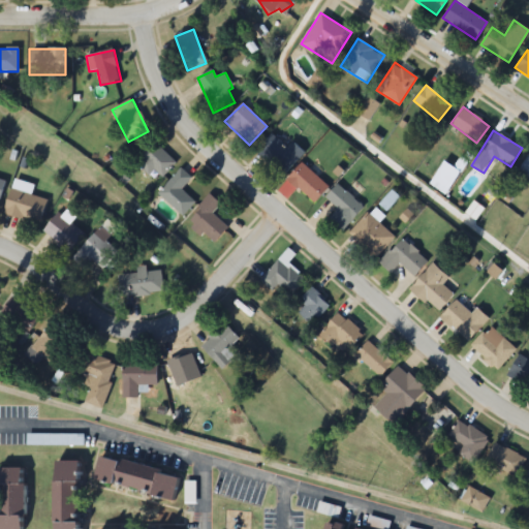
[(292,142),(286,149),(272,134),(256,151),(282,177),(304,154),(292,142)]
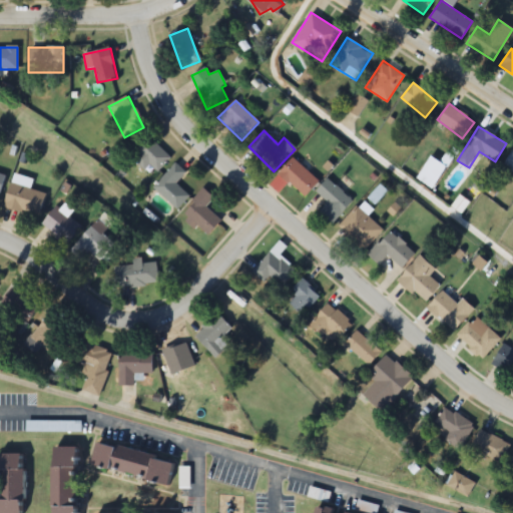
[(170,158),(147,136),(134,150),(143,159),(141,160),(155,174),(170,158)]
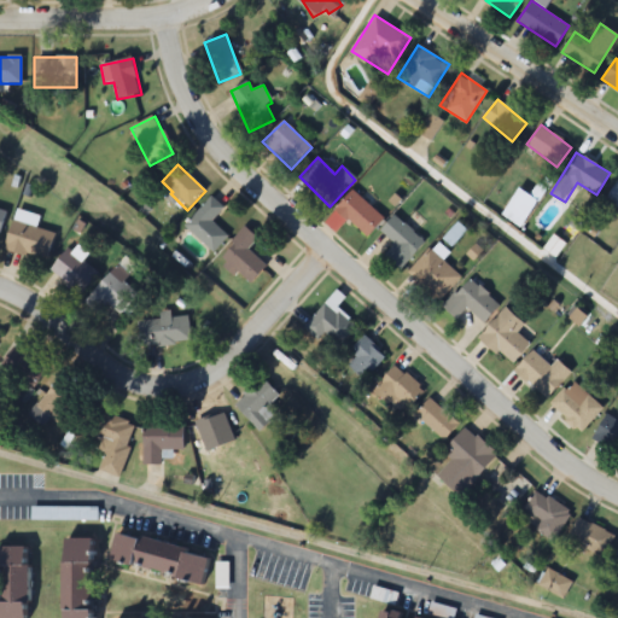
[(617,208),(617,180),(605,200),(617,208)]
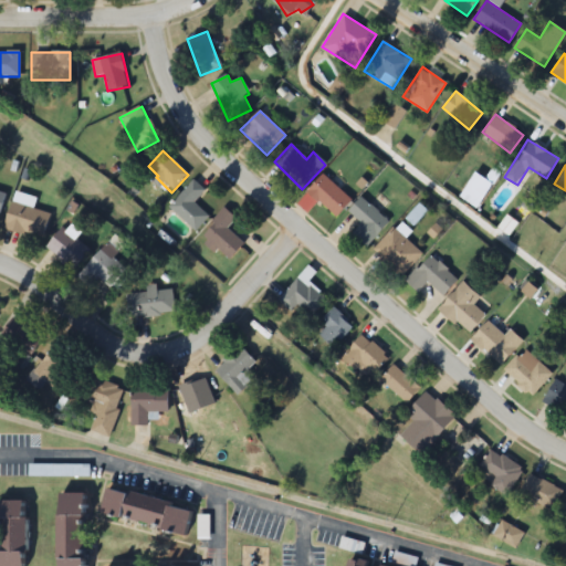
[(307,191),(335,218),(352,201),(323,174),(307,191)]
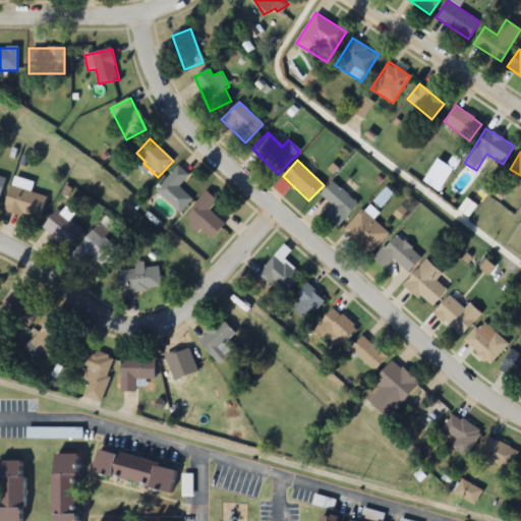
[(178,186),(188,176),(179,166),(156,189),(179,214),(192,200),(178,186)]
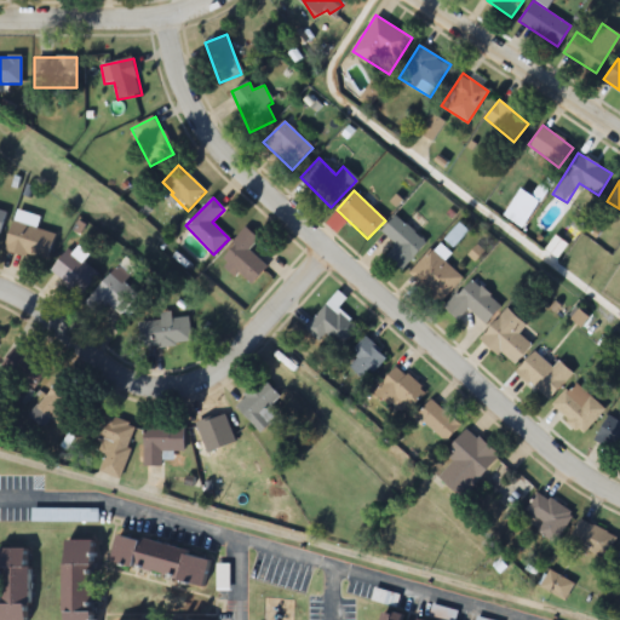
[(40,217),(15,211),(6,253),(49,260),(55,234),(36,230),(40,217)]
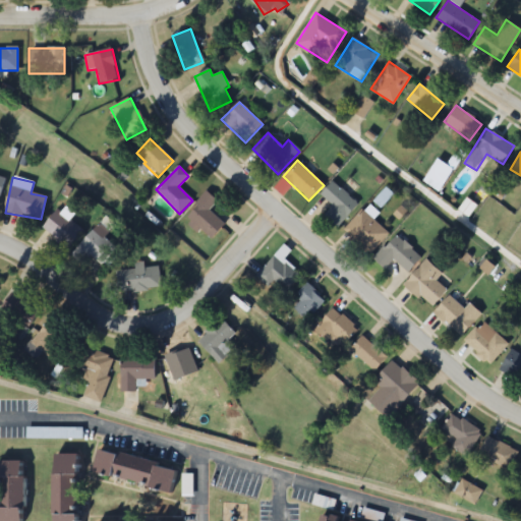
[(358,205),(332,181),(320,195),(333,207),(323,218),(336,229),(358,205)]
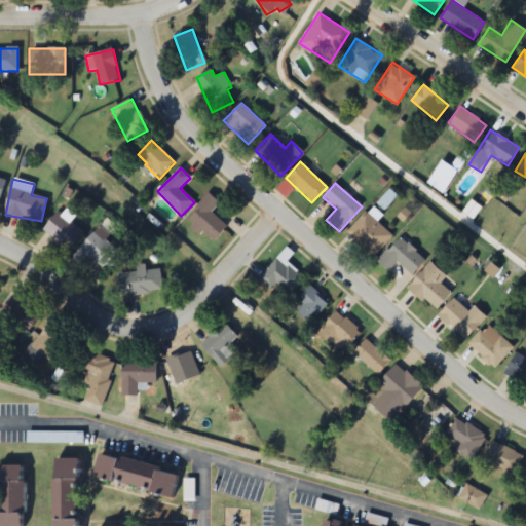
[(211,213),(219,203),(208,193),(185,218),(213,242),(226,227),(211,213)]
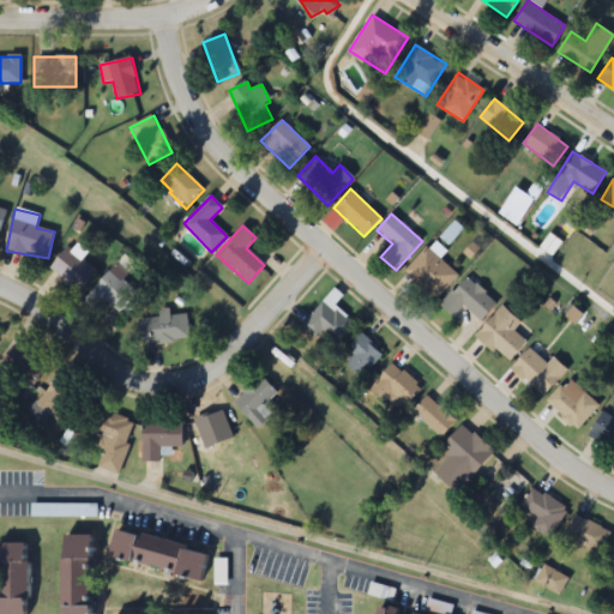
[(85,246),(54,250),(56,280),(72,278),(73,292),(94,289),(91,263),(86,263),(85,246)]
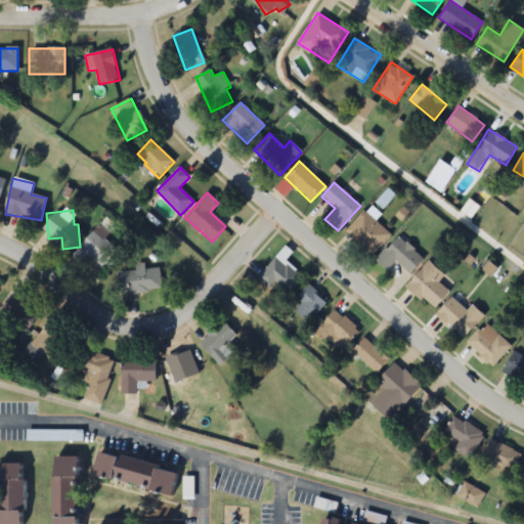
[(370,257),(391,236),(366,211),(346,230),(370,257)]
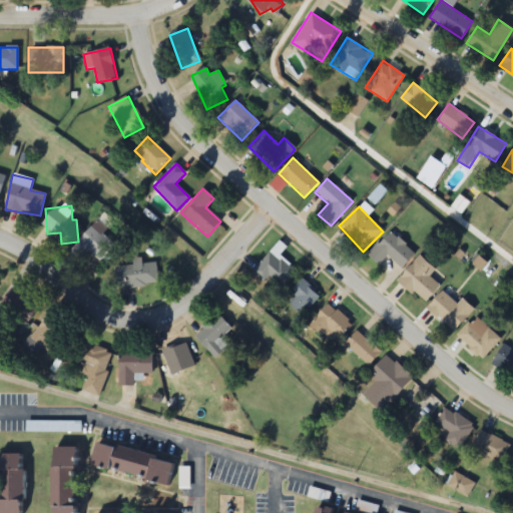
[(103,233),(108,228),(99,219),(71,248),(80,259),(89,249),(102,262),(116,246),(103,233)]
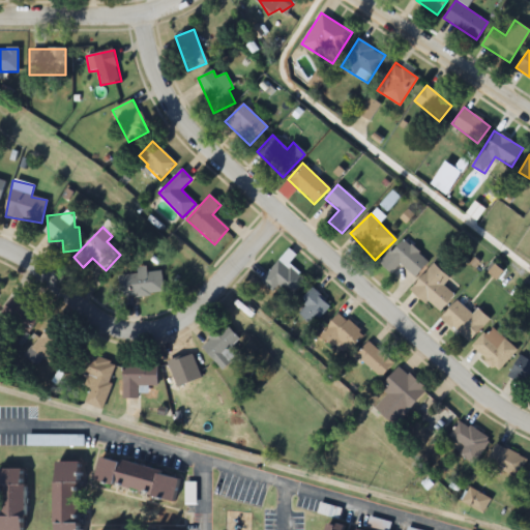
[(379,263),(390,274),(401,264),(413,277),(429,263),(404,238),(379,263)]
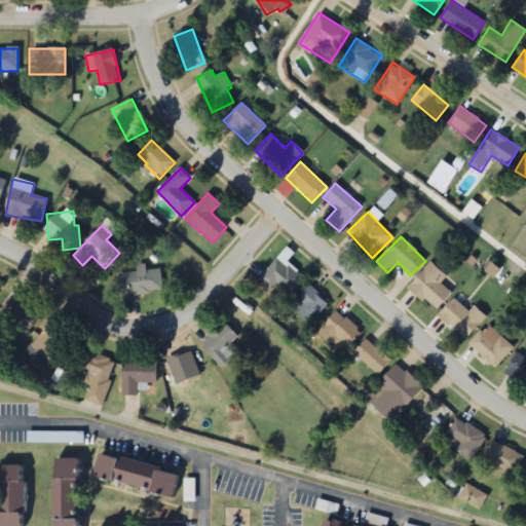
[(266,276),(289,295),(301,279),(278,261),(266,276)]
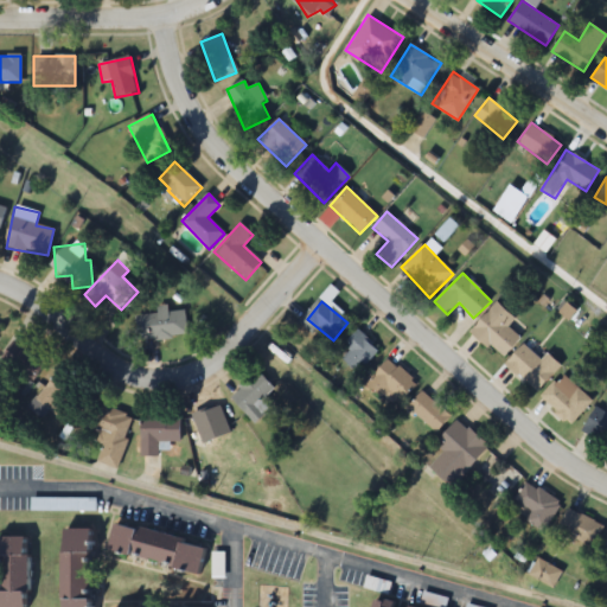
[(515,319),(496,302),(470,332),(502,359),(521,338),(508,327),(515,319)]
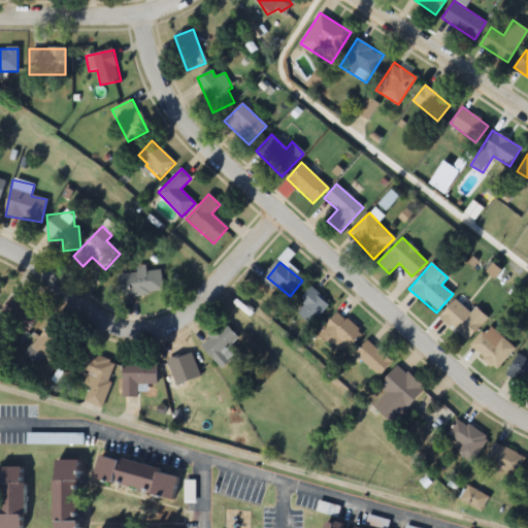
[(163,294),(161,270),(145,271),(118,272),(120,296),(163,294)]
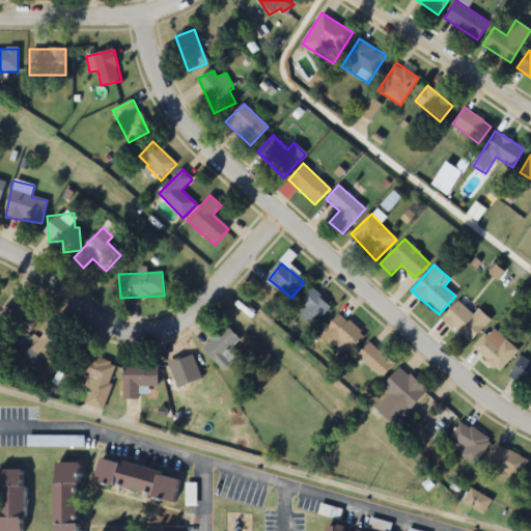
[(306,307),(299,314),(313,328),(333,307),(312,288),(300,302),(306,307)]
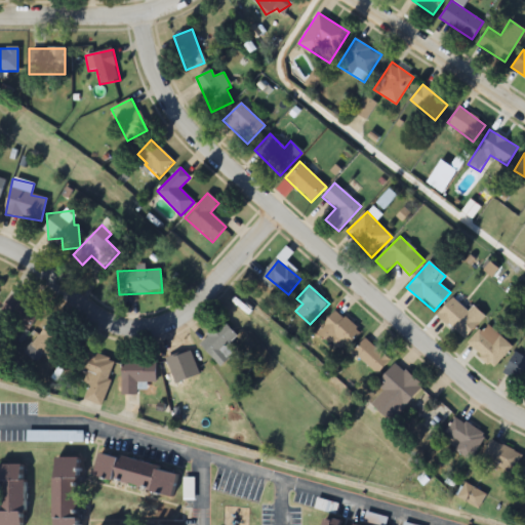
[(41,313),(12,294),(0,312),(0,331),(3,333),(13,319),(29,330),(41,313)]
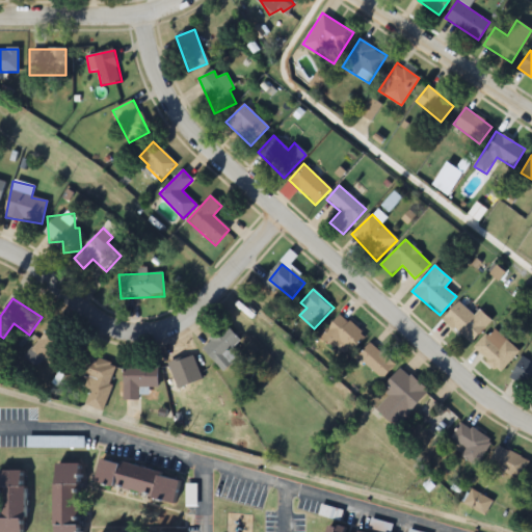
[(490,320),(478,311),(475,315),(458,301),(443,320),(472,344),(490,320)]
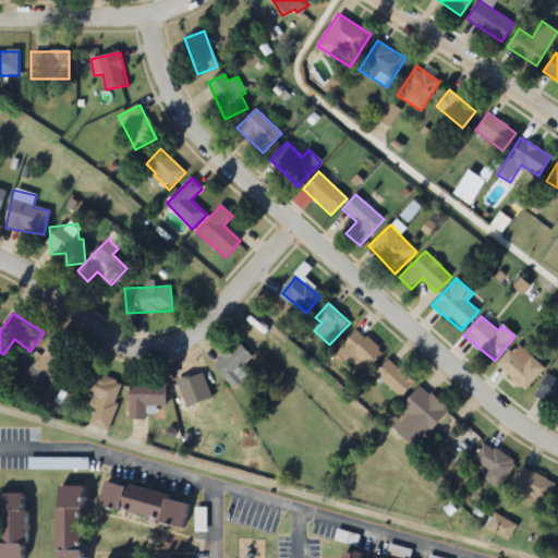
[(338,353),(355,327),(392,351),(375,377),(338,353)]
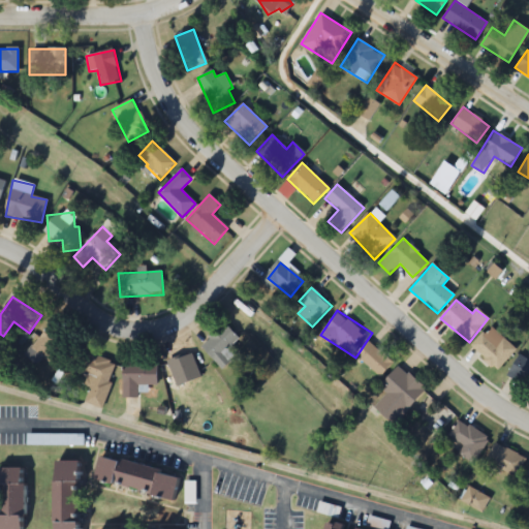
[(38,367),(64,335),(52,323),(25,355),(38,367)]
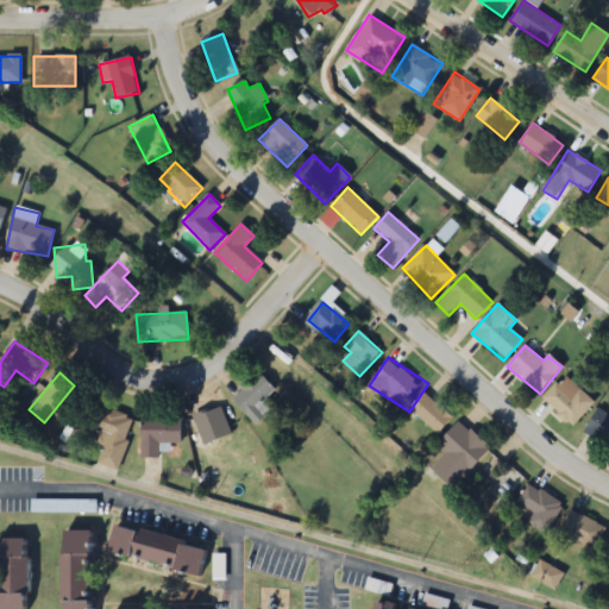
[(233,388),(248,424),(280,412),(265,375),(233,388)]
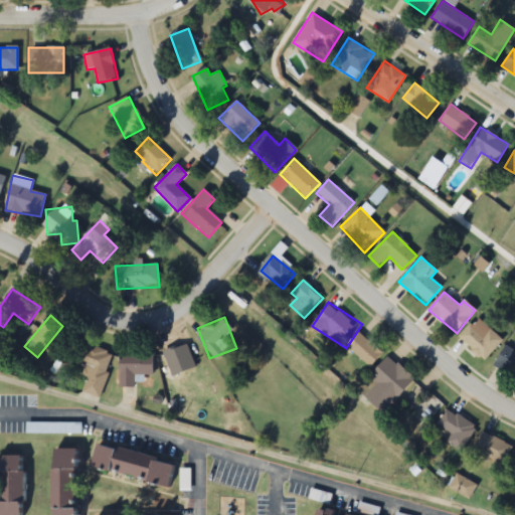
[(459,337),(483,361),(502,342),(478,318),(459,337)]
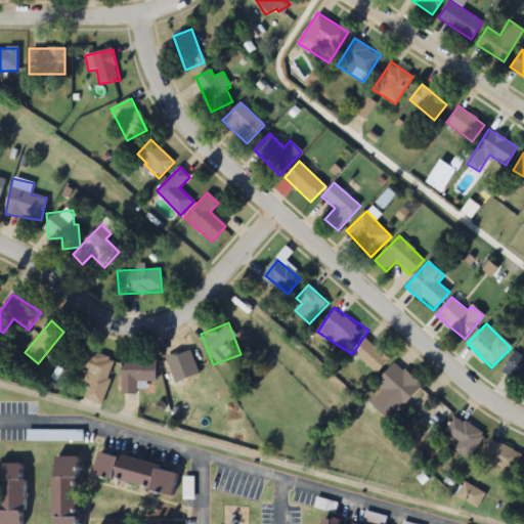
[(351,352),(377,375),(389,359),(364,338),(351,352)]
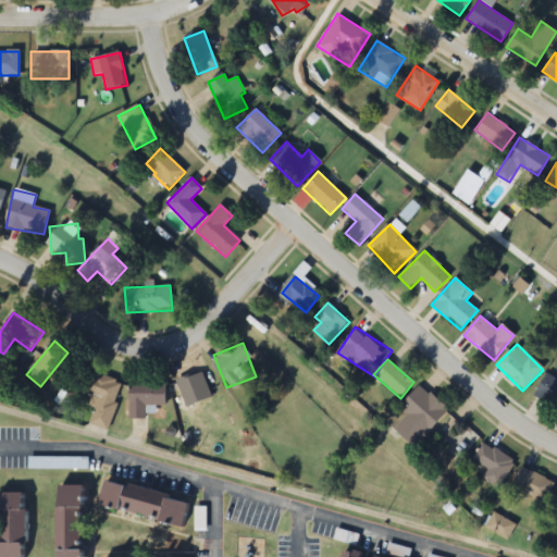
[(175,381),(186,408),(211,398),(201,371),(175,381)]
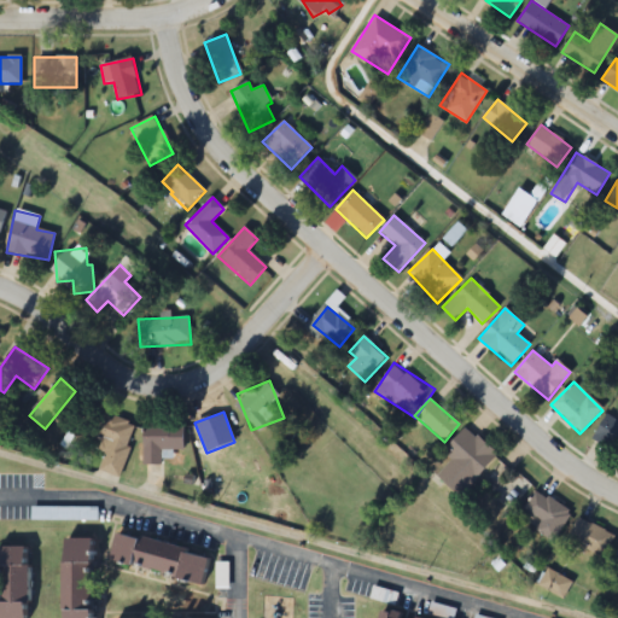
[(98,471),(118,478),(136,424),(103,413),(93,438),(98,439),(94,450),(103,454),(98,471)]
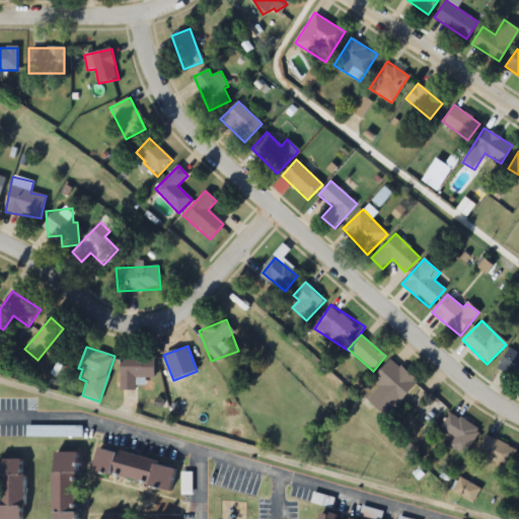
[(518,354),(509,349),(497,369),(518,381),(518,354)]
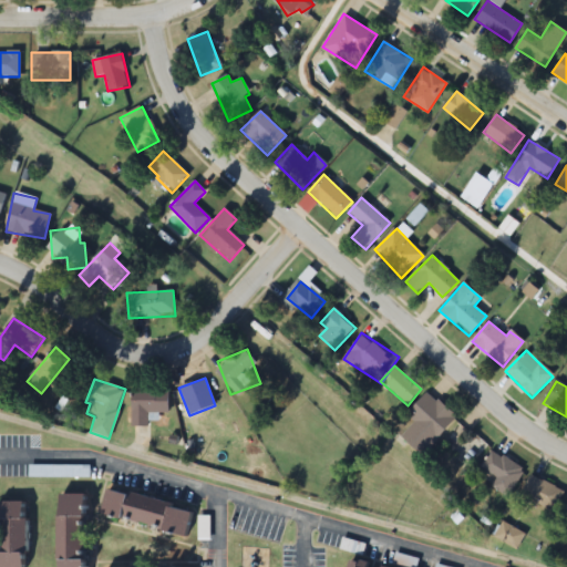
[(167,413),(167,389),(132,389),(132,426),(148,428),(148,413),(167,413)]
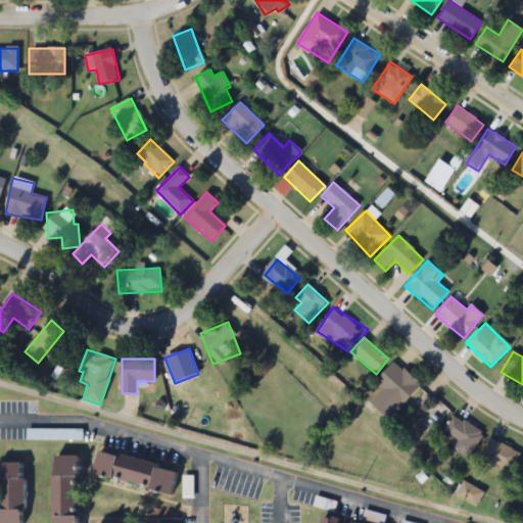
[(382,390),(369,403),(388,422),(421,387),(394,362),(375,383),(382,390)]
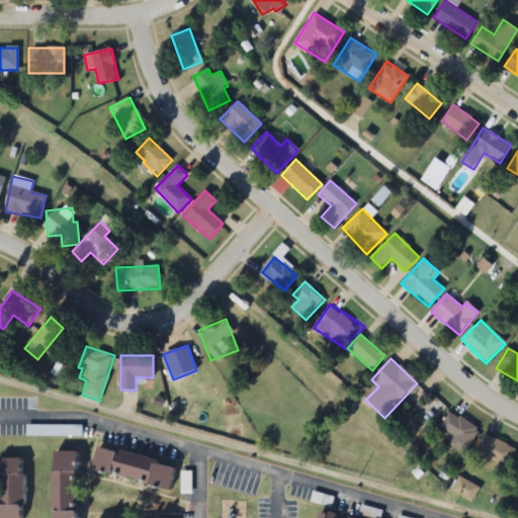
[(452,436),(448,447),(466,454),(478,426),(446,414),(439,431),(452,436)]
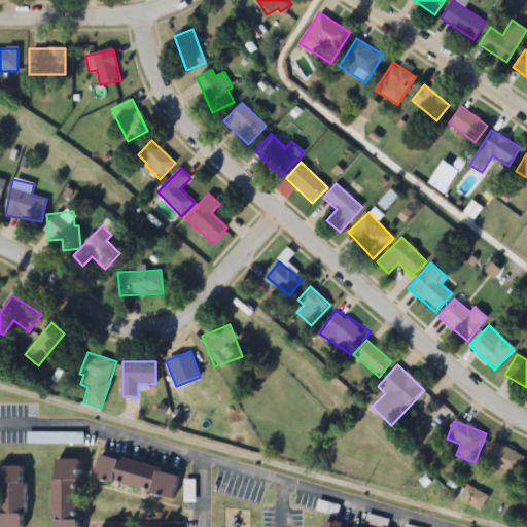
[(524,455),(492,444),(485,463),(517,475),(524,455)]
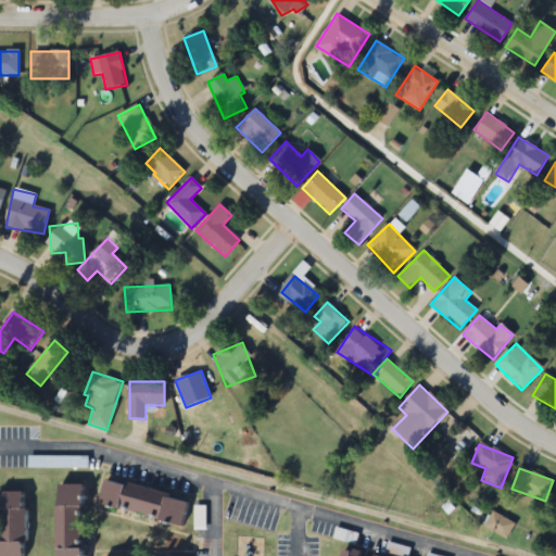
[(181,526),(188,498),(102,479),(97,506),(181,526)]
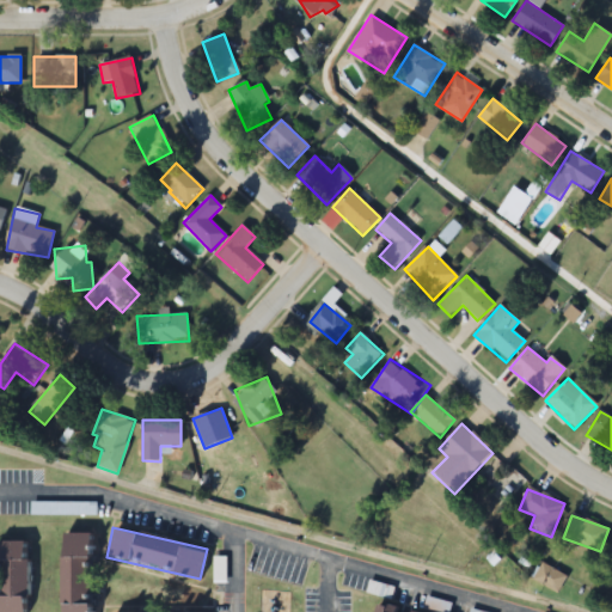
[(60,533),(59,611),(87,611),(89,533),(60,533)]
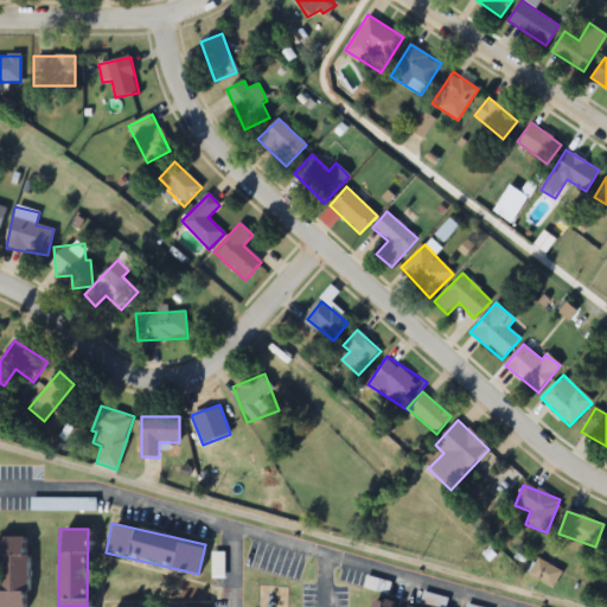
[(25,606),(26,537),(0,537),(0,606),(25,606)]
